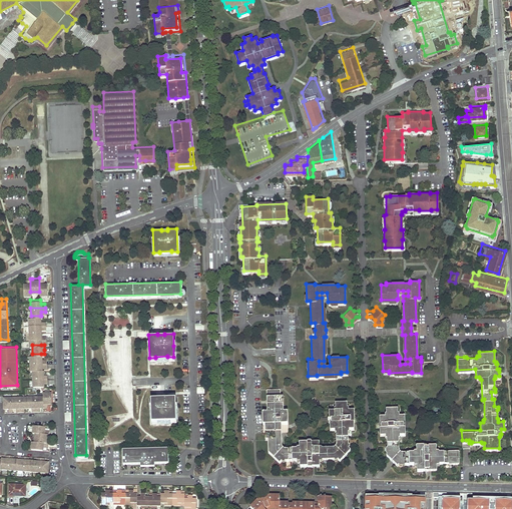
[(41,368),(32,369),(32,377),(47,376),(47,372),(43,372),(43,368),(41,368)]
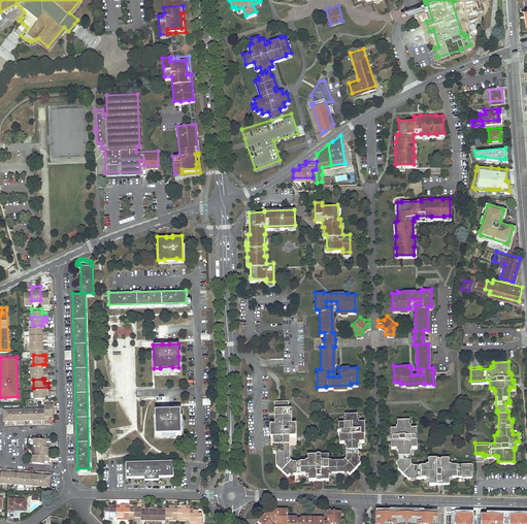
[(48,387),(33,388),(34,396),(44,395),(44,391),(48,391),(48,387)]
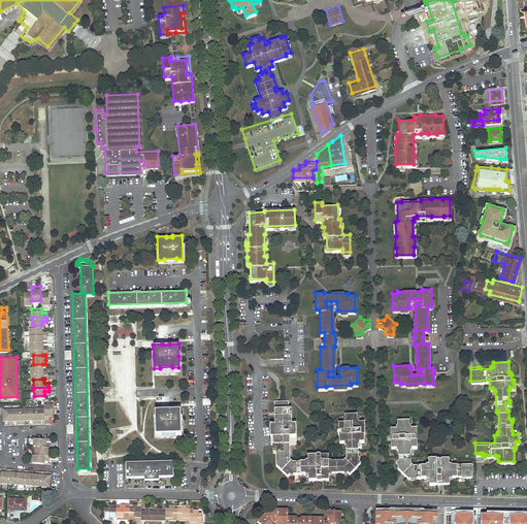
[(290,420),(290,404),(287,404),(287,398),(272,398),(273,421),(269,421),(269,423),(269,433),(271,433),(272,441),(274,441),(275,461),(287,472),(289,471),(290,472),(292,472),(292,471),(304,470),(305,472),(307,472),(307,477),(316,477),(316,478),(320,478),(320,477),(328,477),(330,471),(331,470),(343,469),(343,470),(346,470),(347,469),(349,471),(354,465),(359,460),(358,458),(359,457),(359,454),(358,454),(357,443),(359,441),(358,439),(363,439),(363,431),(364,431),(363,419),(358,419),(358,417),(357,416),(357,412),(344,412),(344,416),(342,417),(343,419),(337,420),(337,424),(337,427),(340,427),(339,431),(338,431),(338,439),(343,439),(343,441),(344,444),(346,455),(343,457),(330,458),(330,456),(328,456),(328,451),(321,451),(320,451),(320,454),(315,454),(315,452),(307,452),(307,457),(304,457),(304,458),(292,459),(289,456),(288,432),(295,432),(295,420),(290,420)]
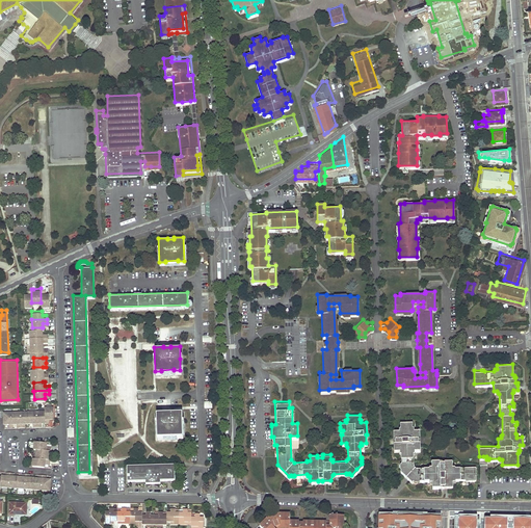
[(45,408),(2,410),(3,421),(8,421),(8,425),(12,424),(11,421),(16,420),(16,424),(24,424),(24,420),(32,420),(32,424),(41,424),(41,420),(45,420),(49,420),(49,416),(53,416),(53,404),(44,405),(45,408)]
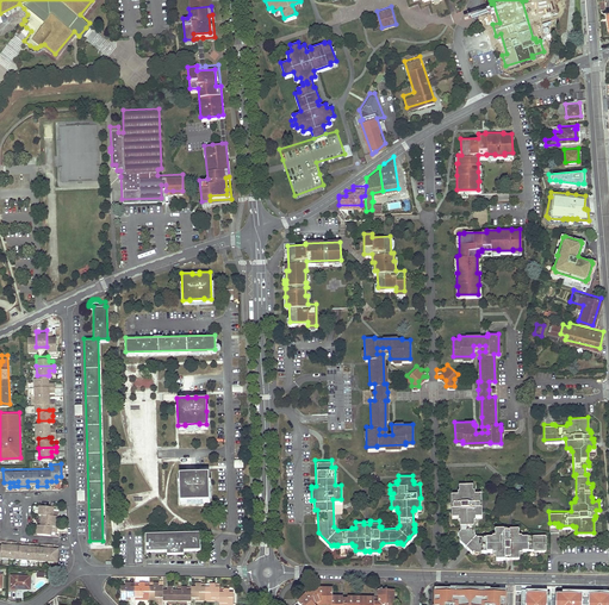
[(190,471),(179,471),(179,499),(187,499),(186,497),(202,497),(202,498),(209,498),(209,485),(207,471),(197,471),(197,472),(190,472),(190,471)]
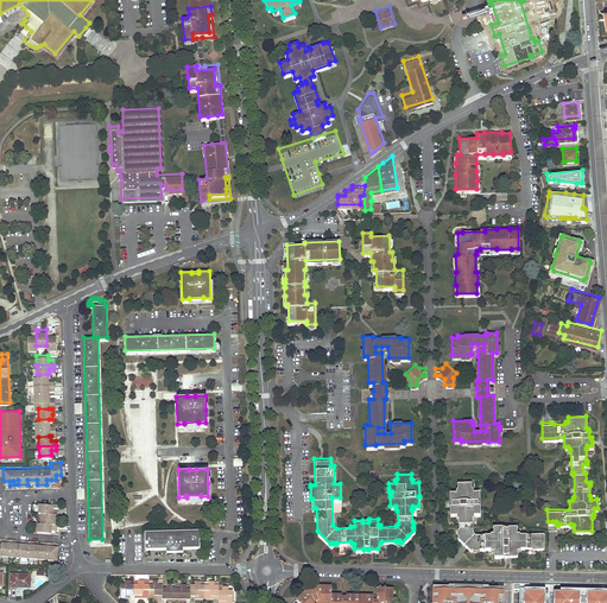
[(535,546),(543,546),(543,541),(543,531),(519,532),(518,529),(517,531),(516,524),(493,525),(493,531),(491,531),(489,532),(475,533),(472,529),(472,516),(473,514),(473,513),(480,512),(479,489),(473,489),(473,487),(470,486),(470,480),(456,481),(456,486),(455,487),(455,489),(449,489),(449,513),(456,513),(456,515),(457,516),(457,526),(456,528),(457,533),(459,534),(457,537),(463,543),(470,548),(472,547),(473,548),(479,548),(479,547),(489,546),(491,548),(493,548),(493,554),(517,553),(517,547),(519,547),(520,545),(530,545),(531,547),(535,547),(535,546)]
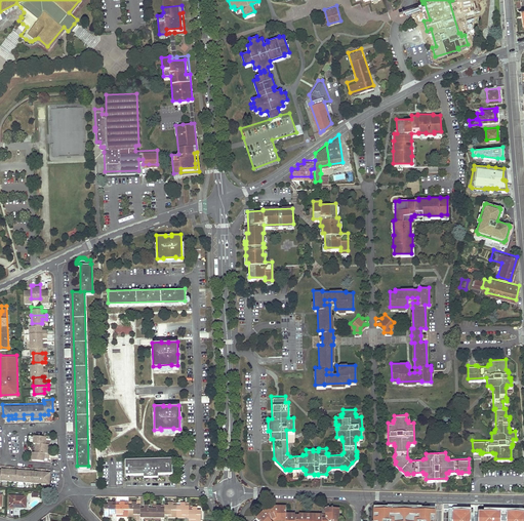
[(45,437),(45,434),(43,433),(33,433),(33,440),(35,440),(35,449),(32,449),(32,456),(43,457),(43,454),(48,454),(49,450),(47,450),(47,446),(47,441),(49,441),(50,438),(45,437)]
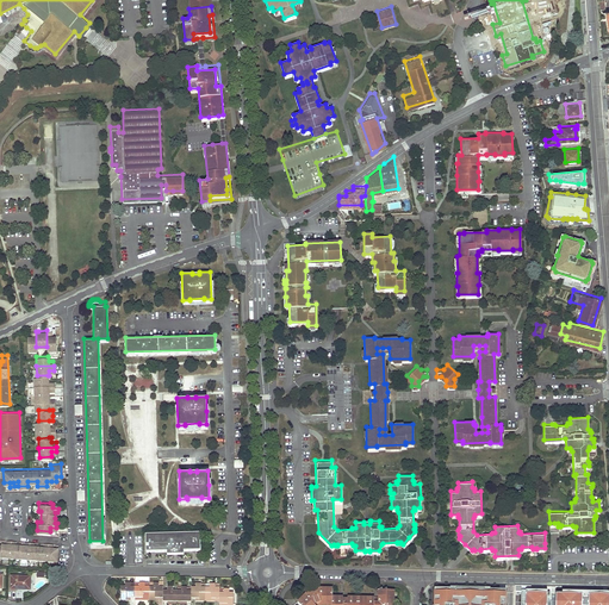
[(144,530),(144,537),(145,537),(145,540),(144,540),(144,547),(150,547),(150,546),(154,546),(154,547),(167,547),(167,549),(181,549),(181,547),(191,546),(191,544),(194,544),(194,546),(199,546),(199,538),(198,538),(198,536),(199,536),(199,528),(194,529),(194,530),(191,530),(190,529),(153,529),(153,531),(149,531),(149,530),(144,530)]
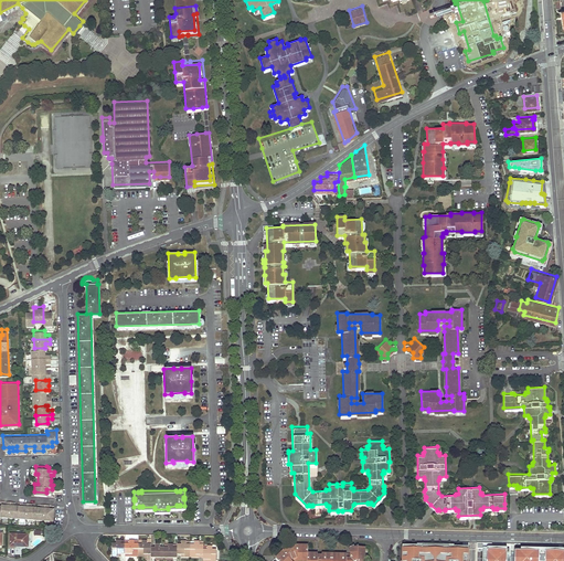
[(54,506),(49,506),(49,501),(40,500),(40,505),(31,505),(31,500),(23,499),(22,504),(13,503),(14,499),(6,498),(6,503),(1,501),(1,504),(0,504),(0,516),(0,514),(53,518),(54,506)]
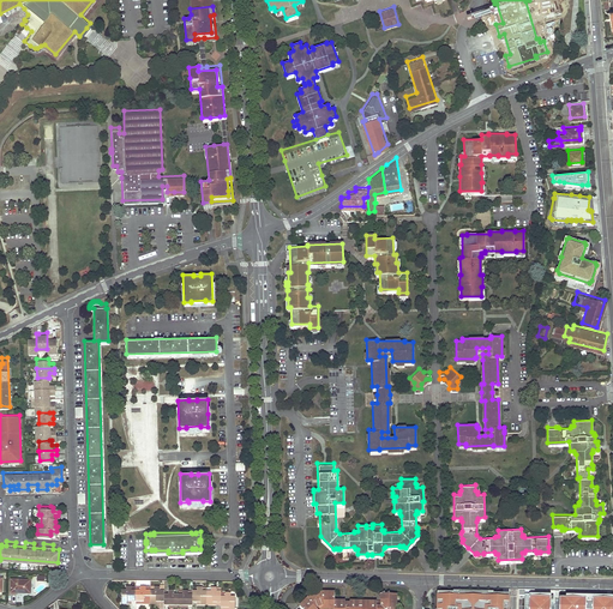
[(18,589),(29,589),(29,577),(11,576),(10,590),(16,590),(16,589),(16,588),(18,588),(18,589)]
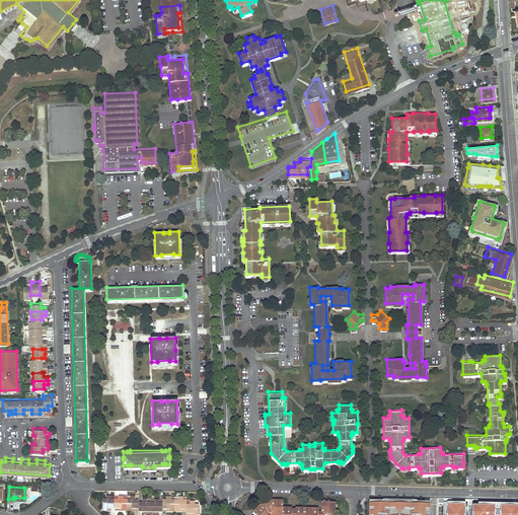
[(102,495),(102,505),(111,505),(114,505),(114,495),(115,493),(105,492),(105,495),(102,495)]
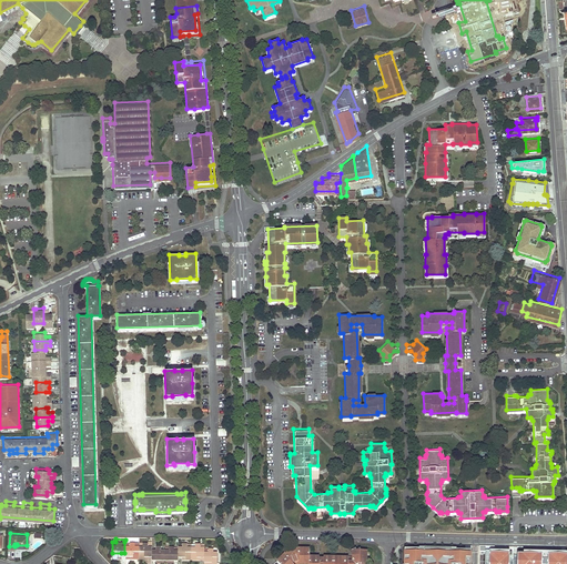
[(132,553),(138,553),(138,543),(134,543),(134,540),(129,540),(129,542),(124,542),(124,553),(132,553)]
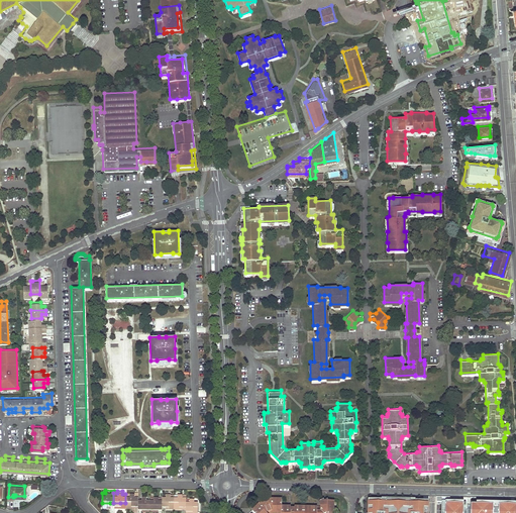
[(133,491),(125,491),(125,494),(125,503),(133,503),(137,503),(137,497),(137,494),(133,494),(133,491)]
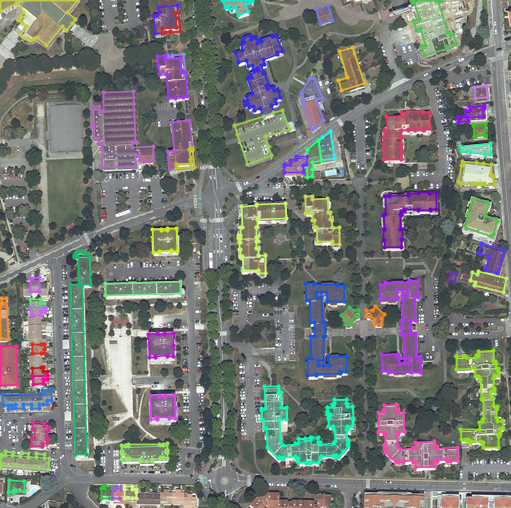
[(163,489),(160,489),(160,498),(163,498),(171,498),(171,489),(171,486),(163,486),(163,489)]
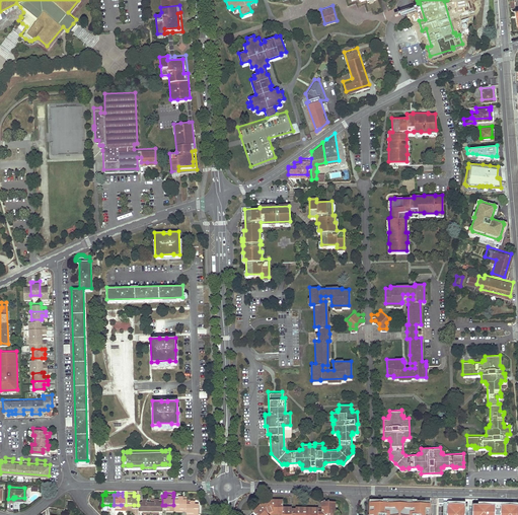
[(186,493),(177,493),(177,496),(173,496),(173,505),(179,506),(186,506),(186,500),(186,497),(186,493)]
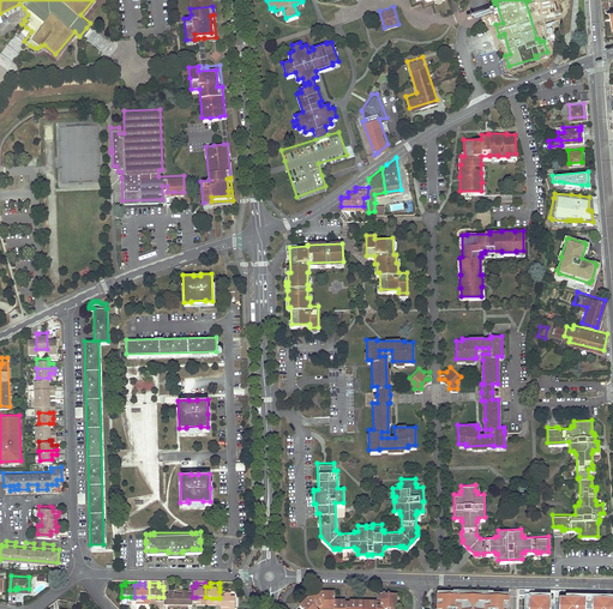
[(167,601),(176,601),(178,590),(173,590),(173,586),(168,586),(168,590),(163,590),(163,597),(163,601),(167,601)]
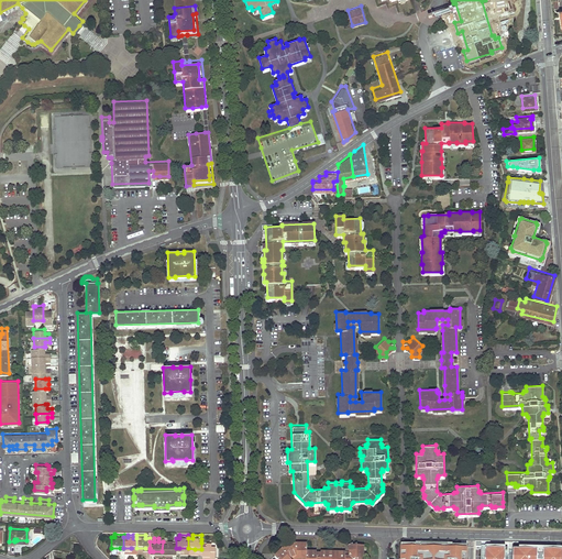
[(176,538),(163,538),(163,541),(162,551),(172,551),(176,551),(176,548),(176,538)]
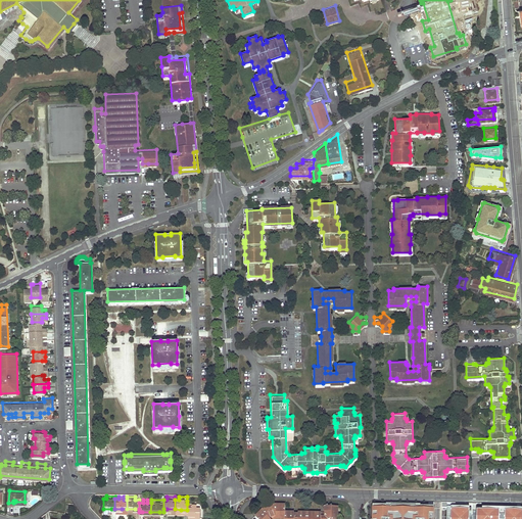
[(194,514),(199,514),(199,505),(195,505),(195,502),(191,502),(191,504),(187,504),(187,510),(187,512),(187,514),(194,514)]
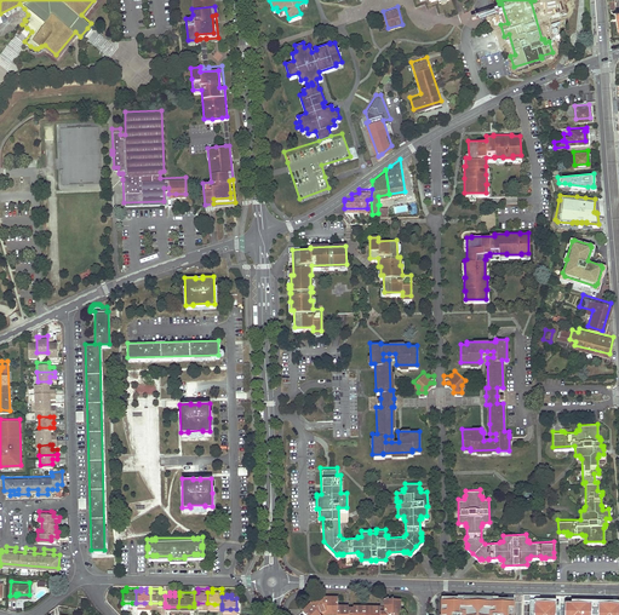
[(302,608),(308,614),(320,614),(321,614),(320,611),(322,610),(326,610),(326,611),(331,613),(332,609),(337,609),(337,613),(336,614),(399,614),(399,597),(394,597),(391,595),(389,596),(387,595),(383,597),(383,602),(384,602),(384,608),(379,608),(379,604),(353,603),(353,605),(348,605),(348,603),(337,603),(337,595),(321,595),(321,596),(315,598),(314,597),(302,608)]
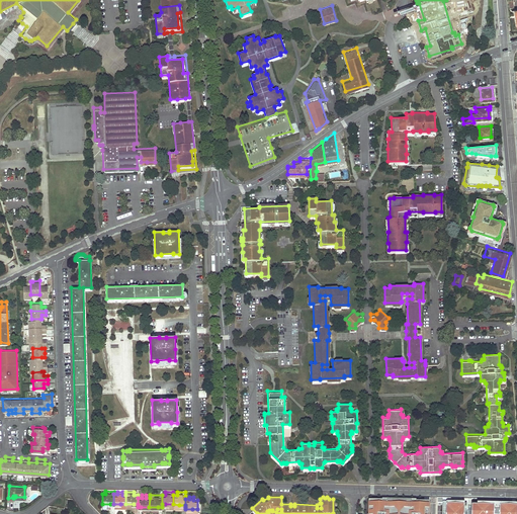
[(429,499),(373,497),(373,499),(368,499),(367,513),(388,513),(389,513),(408,513),(428,513),(429,499)]
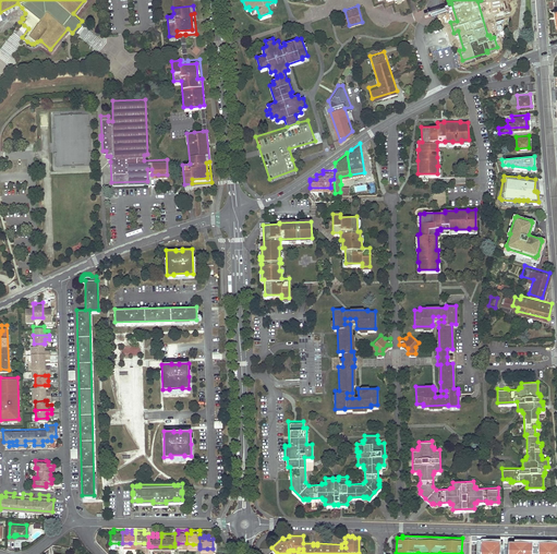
[(499,553),(500,546),(500,540),(500,539),(481,538),(481,541),(476,541),(476,552),(479,552),(479,553),(499,553)]
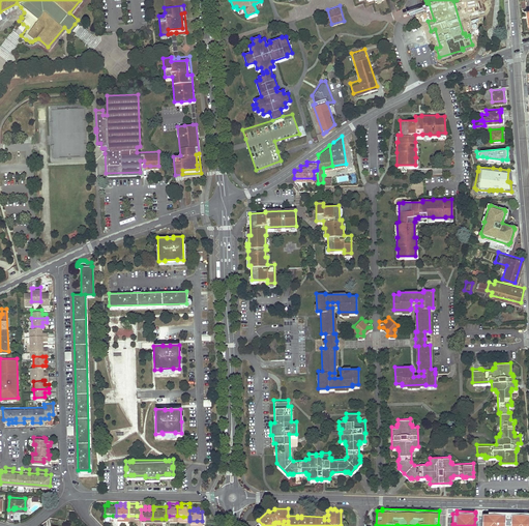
[(505,512),(489,510),(489,514),(483,514),(482,525),(528,525),(528,515),(527,515),(527,514),(527,512),(517,512),(517,514),(505,514),(505,512)]
